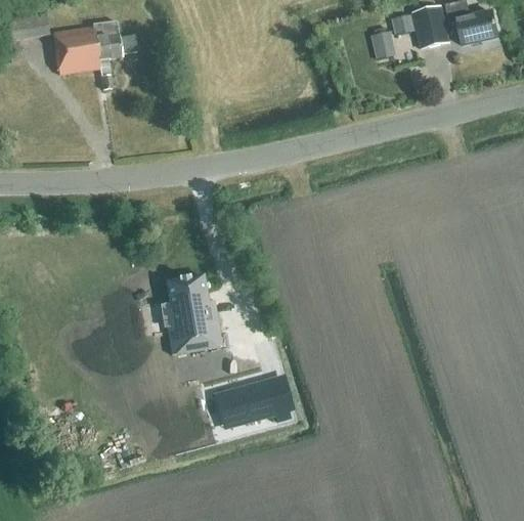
[(463,46),(498,38),(492,12),(470,17),(466,1),(445,6),(449,24),(456,22),(463,46)]
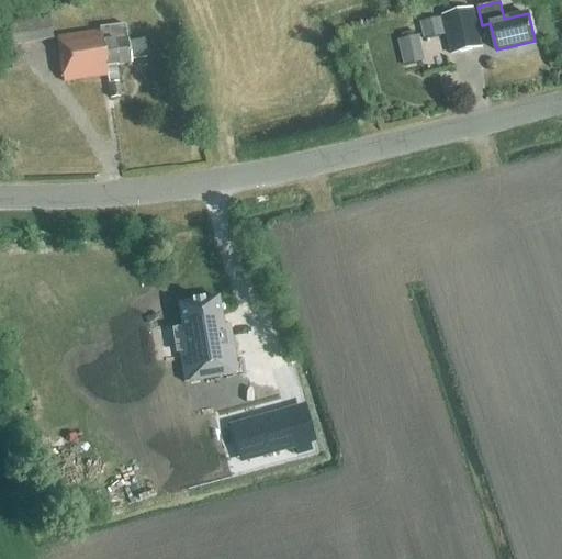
[(8,44),(52,36),(47,7),(3,13),(8,44)]
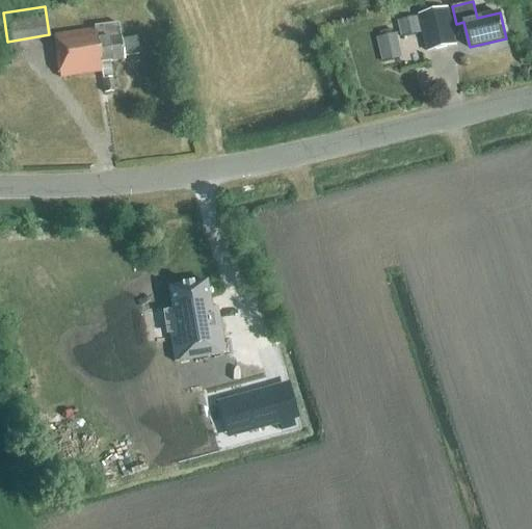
[(427,51),(457,45),(448,6),(418,14),(427,51)]
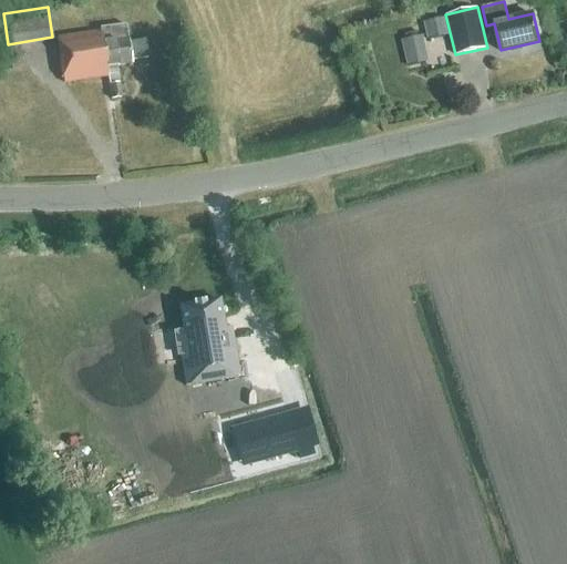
[(428,39),(449,33),(444,17),(423,21),(428,39)]
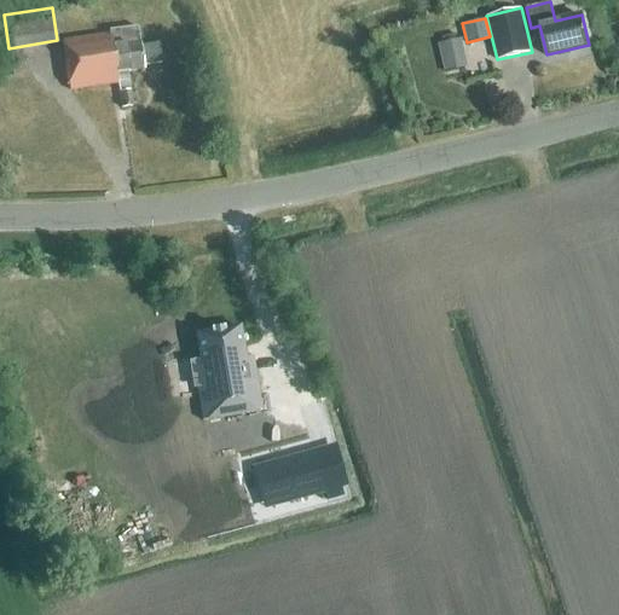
[(144,68),(144,64),(161,62),(158,42),(140,45),(140,41),(138,25),(109,29),(109,33),(62,39),(69,88),(117,81),(121,105),(132,104),(127,70),(144,68)]
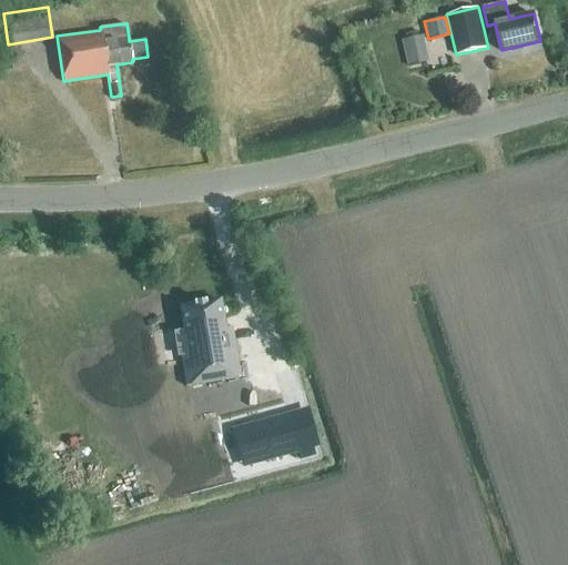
[(185,385),(239,376),(226,304),(220,306),(219,300),(180,305),(183,330),(176,331),(185,385)]
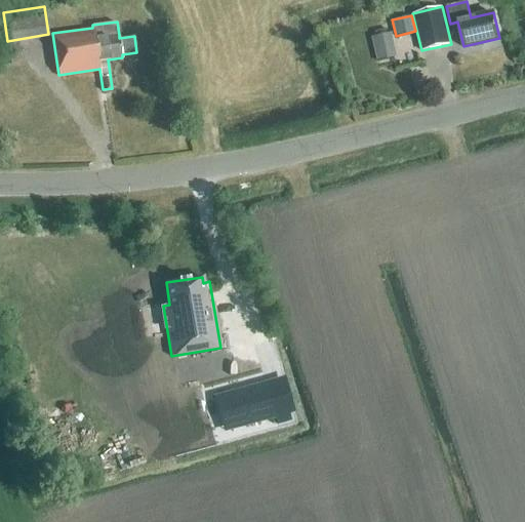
[(243,316),(218,321),(226,356),(250,351),(243,316)]
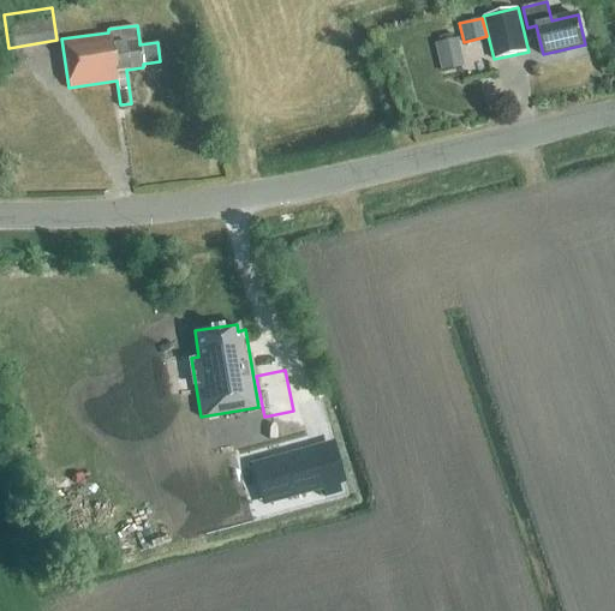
[(287,501),(318,493),(305,436),(273,444),(287,501)]
